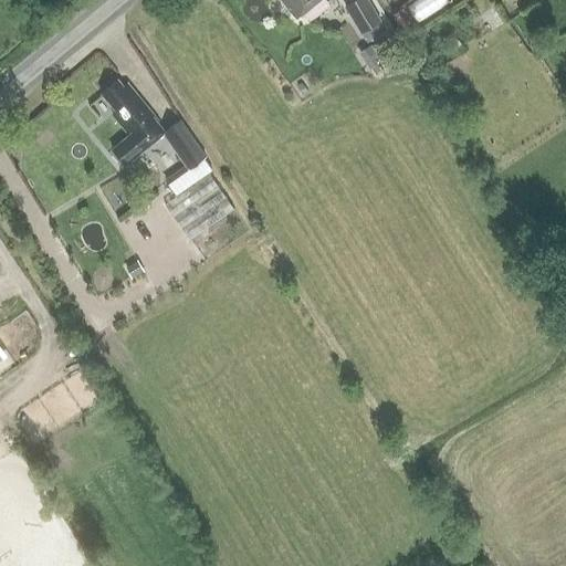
[(318,0),(280,0),(296,20),(318,0)]
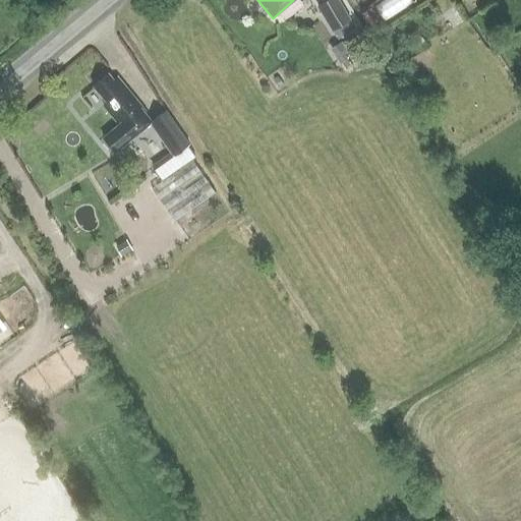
[(347,14),(357,8),(351,0),(325,0),(317,5),(338,39),(353,29),(348,22),(351,20),(347,14)]
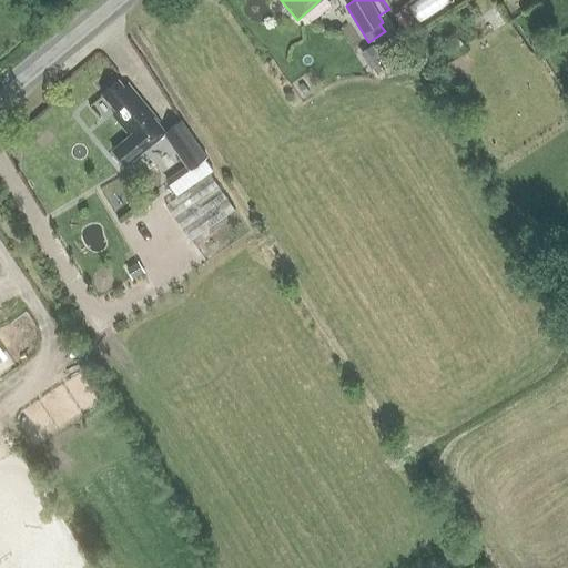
[(401,9),(394,13),(403,27),(409,23),(401,9)]
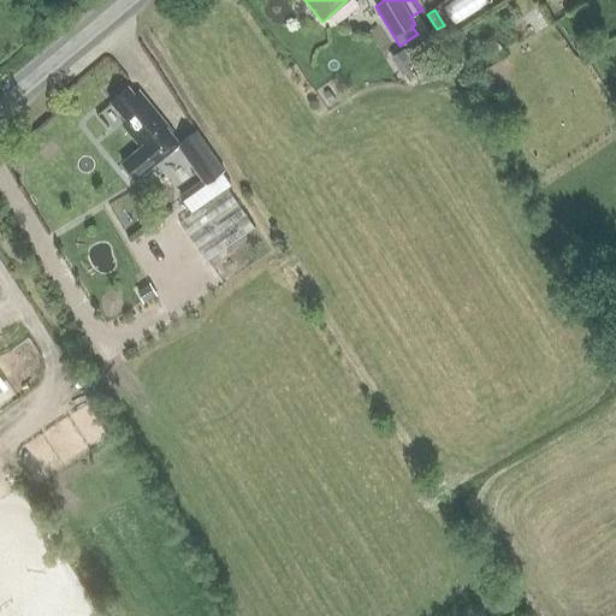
[(412,67),(401,48),(391,54),(402,72),(412,67)]
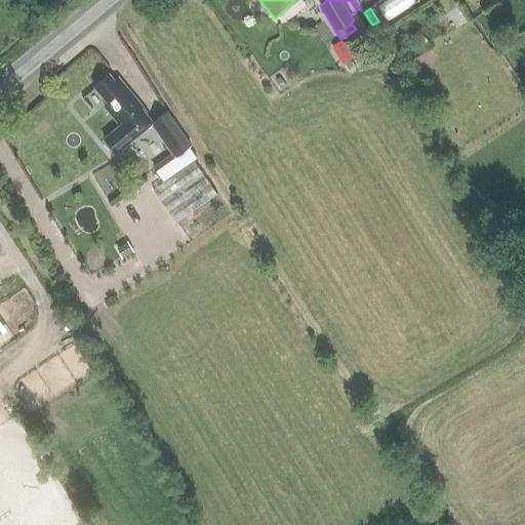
[(145,115),(146,114),(118,79),(114,82),(109,75),(93,87),(108,105),(104,108),(119,126),(104,139),(115,154),(151,125),(173,158),(185,150),(191,146),(165,111),(151,122),(145,115)]
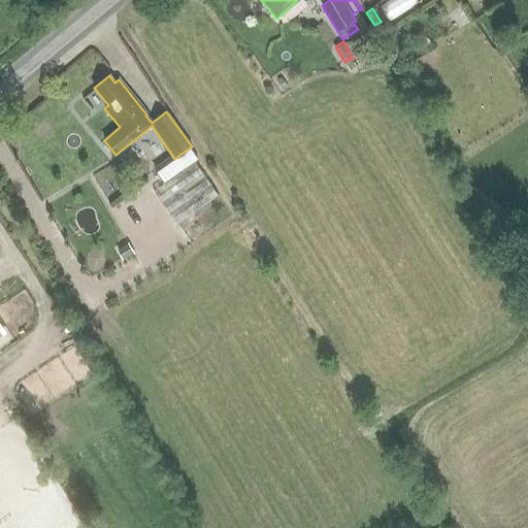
[(193,161),(152,191),(175,224),(176,223),(197,209),(217,195),(193,161)]
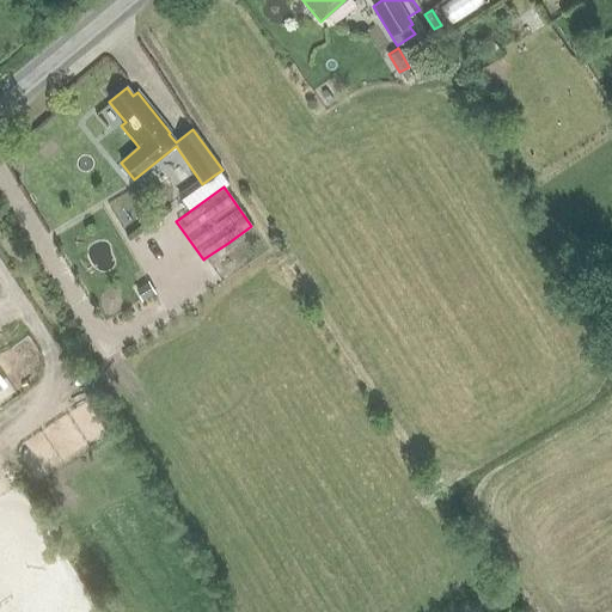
[(147,281),(134,289),(141,300),(154,293),(147,281)]
